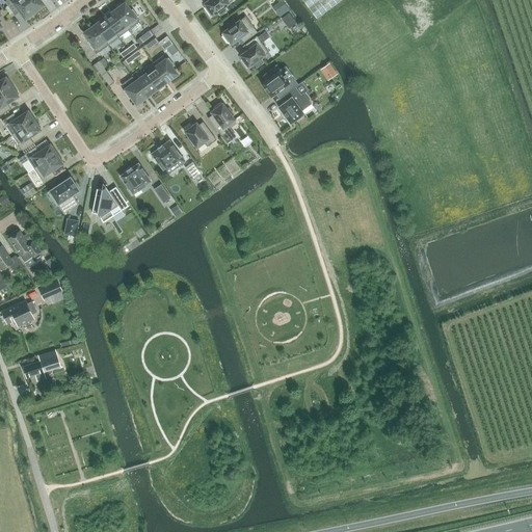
[(34,12),(25,0),(6,0),(5,2),(14,14),(18,9),(25,19),(34,12)]
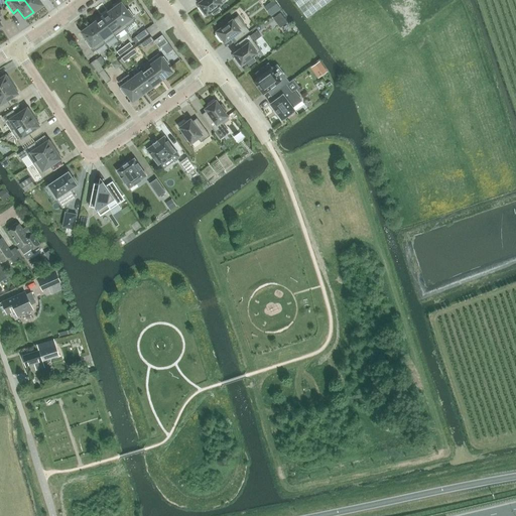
[(24,0),(33,12),(42,5),(38,0),(24,0)]
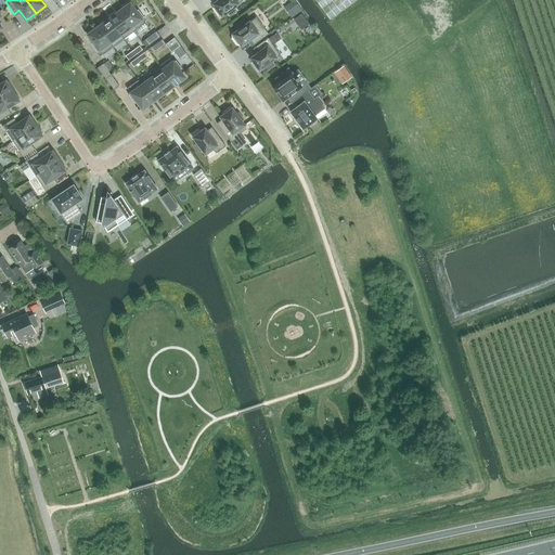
[(243,1),(242,0),(219,0),(214,4),(216,7),(214,9),(220,17),(228,12),(230,16),(236,11),(234,8),(243,1)]
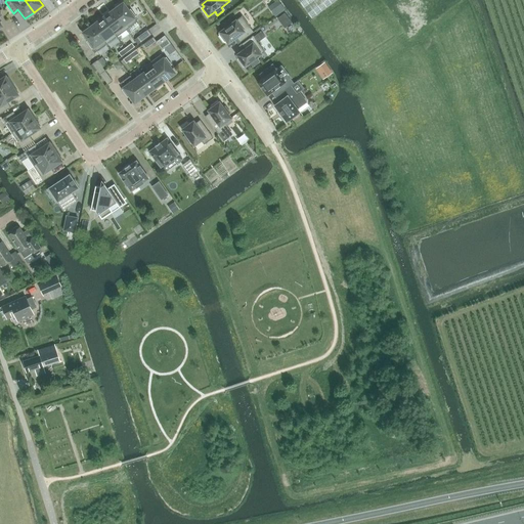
[(278,0),(272,4),(279,13),(285,9),(278,0)]
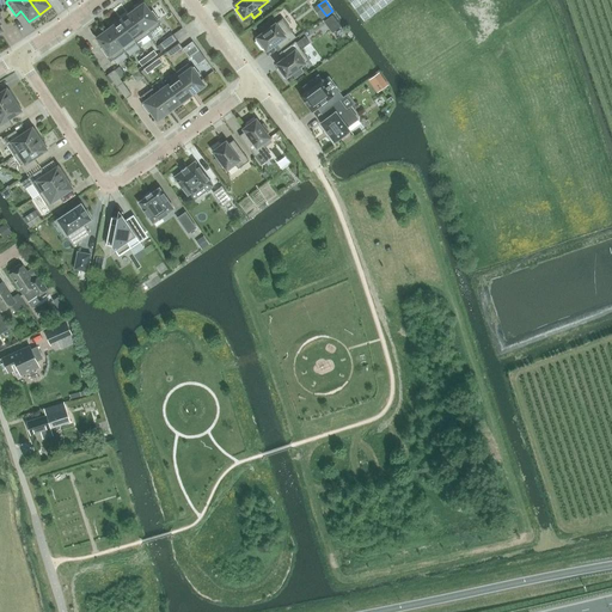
[(348,0),(365,22),(395,0),(348,0)]
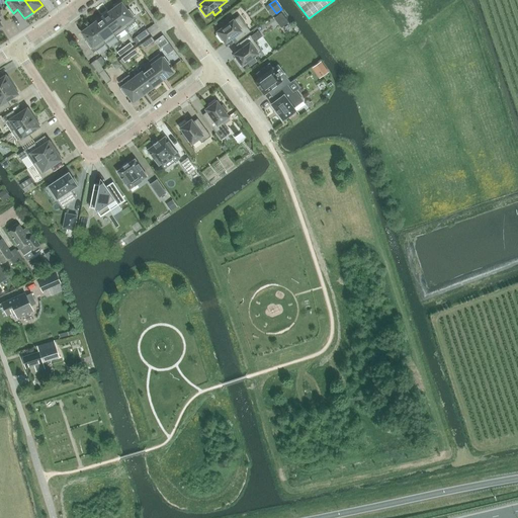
[(112,12),(125,29),(136,22),(133,18),(135,16),(130,9),(126,10),(121,3),(114,9),(115,10),(112,12)]
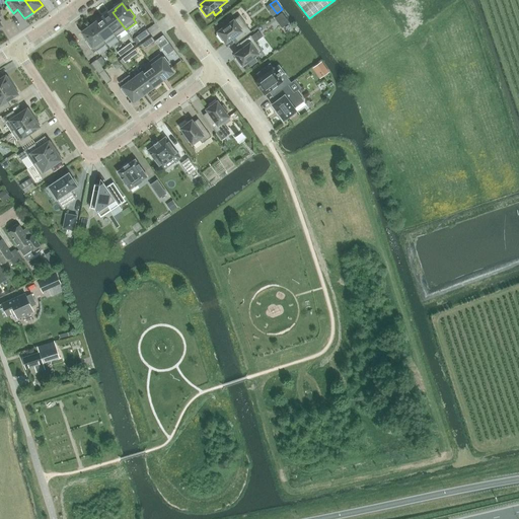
[(116,36),(126,29),(113,12),(110,14),(109,13),(102,18),(113,32),(116,36)]
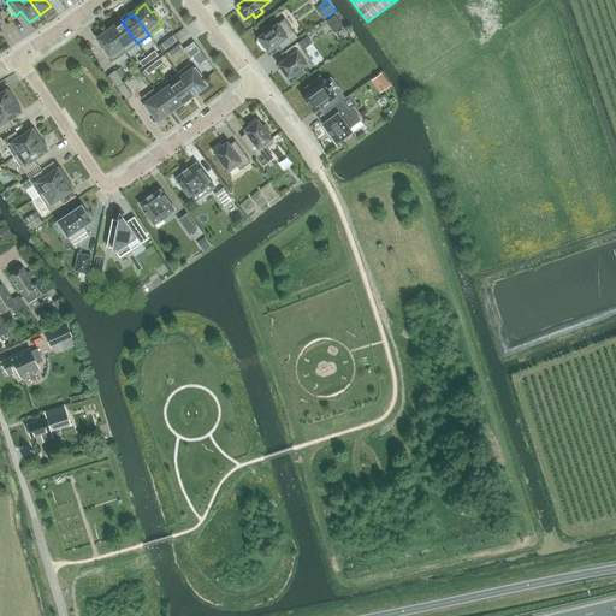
[(329,19),(326,22),(335,33),(339,30),(343,27),(335,16),(331,18),(330,19),(329,19)]
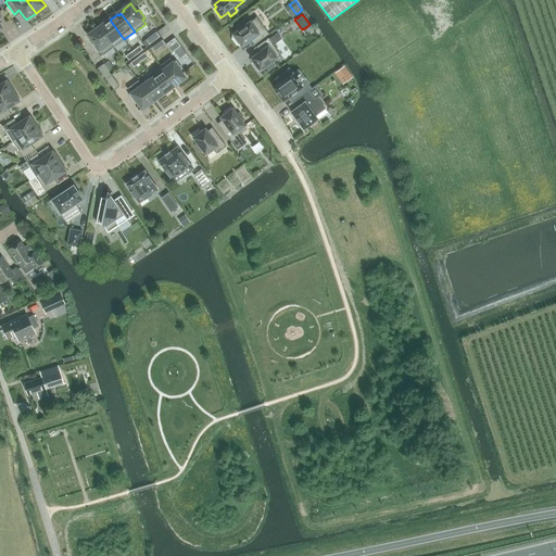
[(239,30),(231,36),(238,45),(240,43),(242,46),(251,39),(255,45),(269,34),(262,25),(256,17),(250,22),(245,26),(242,22),(236,27),(239,30)]
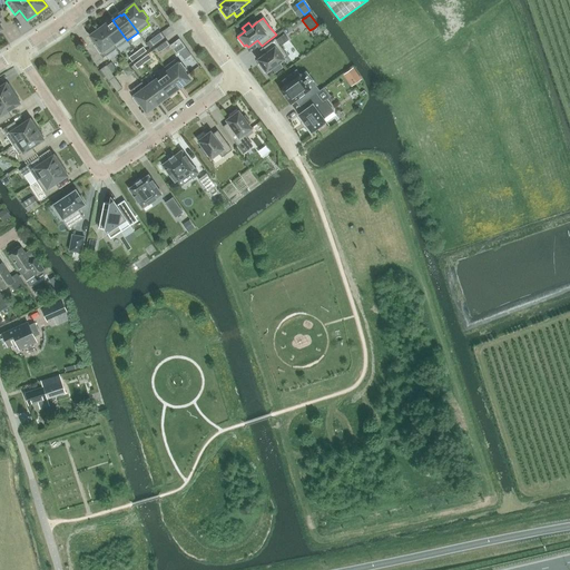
[(114,43),(124,36),(112,20),(105,26),(106,27),(102,29),(114,43)]
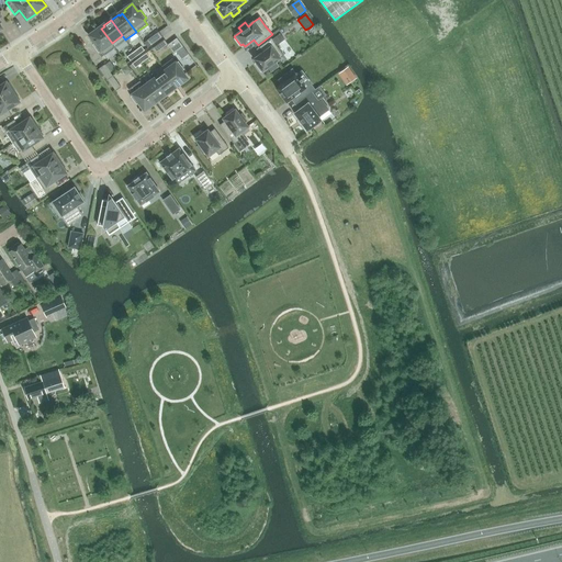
[(115,47),(112,43),(101,29),(99,31),(98,30),(89,35),(94,43),(92,45),(99,53),(101,52),(104,56),(115,47)]
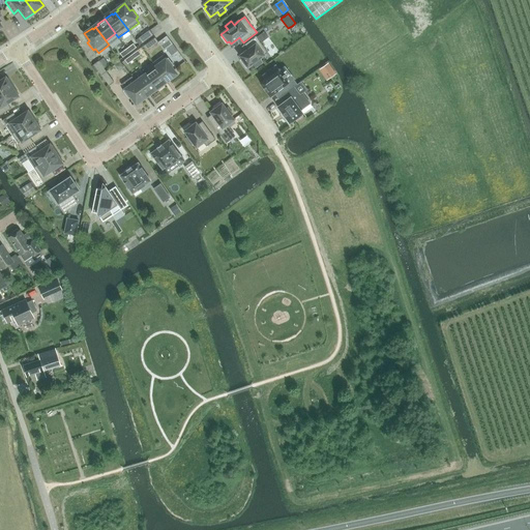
[(143,43),(153,35),(149,30),(139,38),(143,43)]
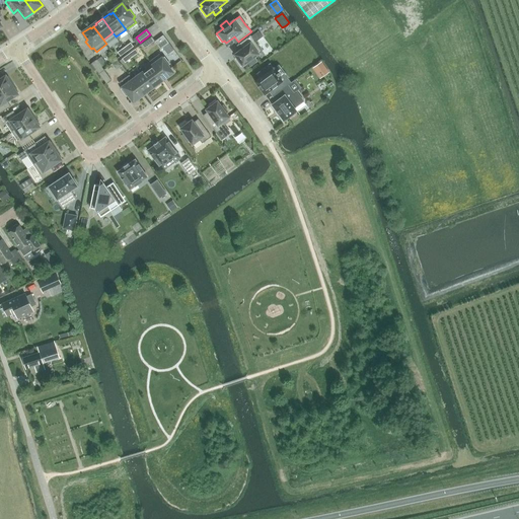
[(236,57),(235,59),(241,67),(247,62),(250,66),(256,61),(253,58),(263,52),(255,42),(262,36),(258,31),(251,36),(250,35),(239,44),(243,49),(235,55),(236,57)]
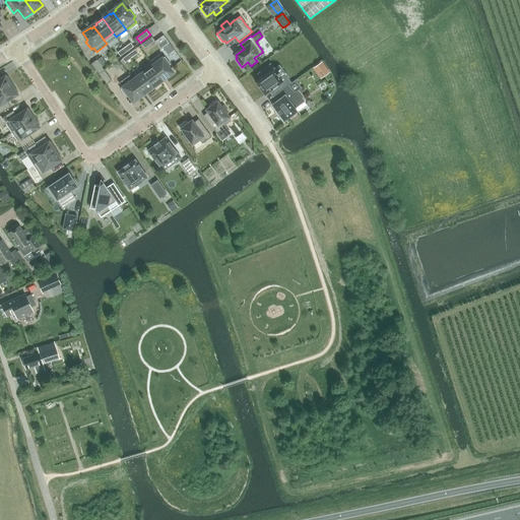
[(157,40),(155,42),(161,50),(164,48),(170,44),(164,36),(157,40)]
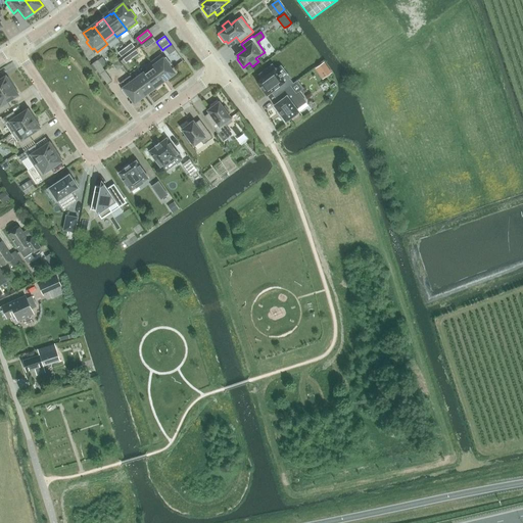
[(146,50),(156,42),(153,37),(142,45),(146,50)]
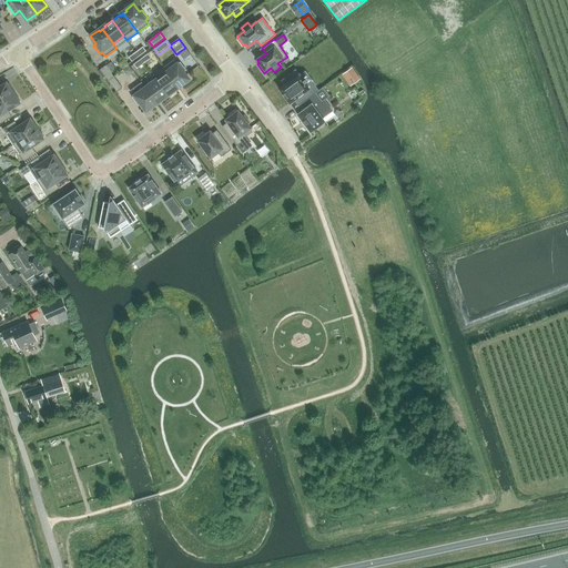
[(143,47),(135,52),(139,57),(146,51),(143,47)]
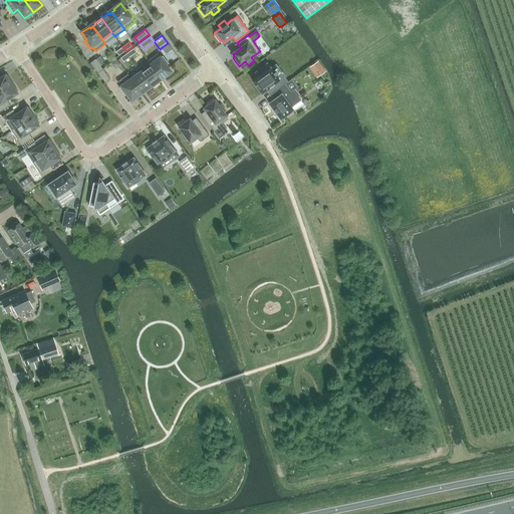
[(125,51),(122,47),(116,52),(119,55),(125,51)]
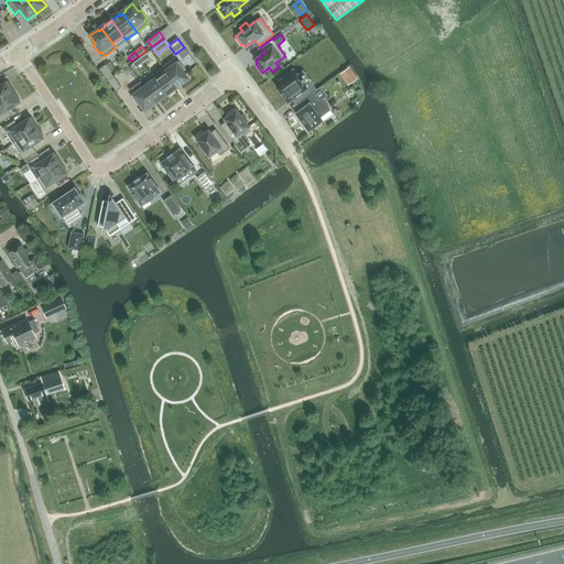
[(150,57),(147,53),(140,58),(143,63),(150,57)]
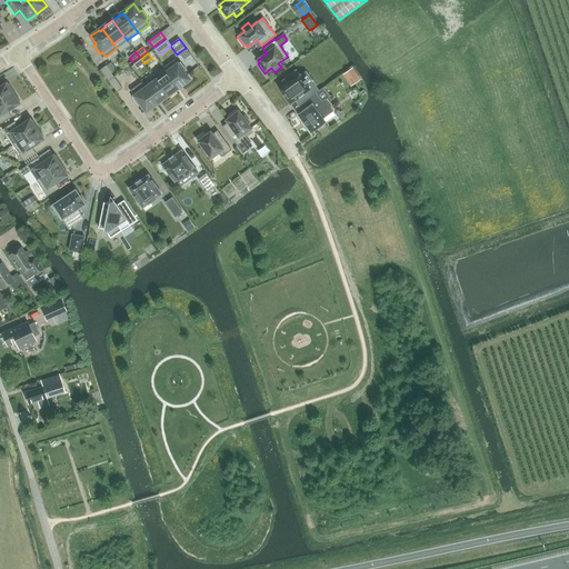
[(137,69),(145,63),(141,59),(133,65),(137,69)]
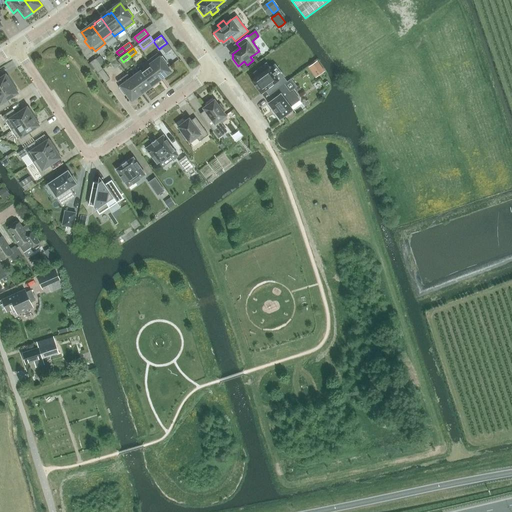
[(147,61),(160,78),(162,76),(163,77),(171,72),(166,65),(168,63),(162,56),(160,57),(157,53),(147,61)]
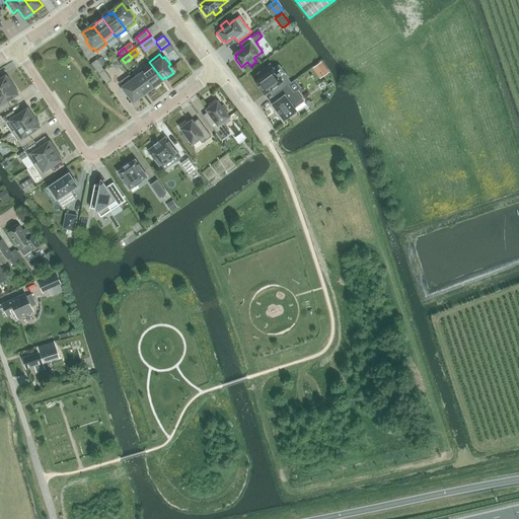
[(104,70),(96,60),(91,64),(99,74),(104,70)]
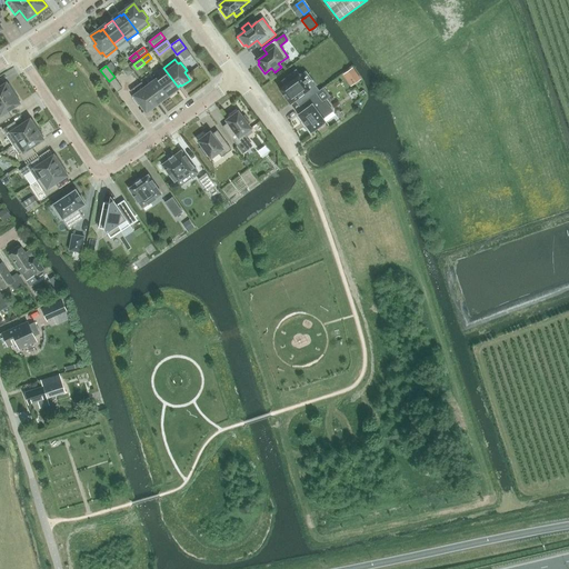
[(282,82),(279,86),(291,101),(298,97),(302,102),(321,88),(316,80),(310,85),(297,67),(280,80),(282,82)]
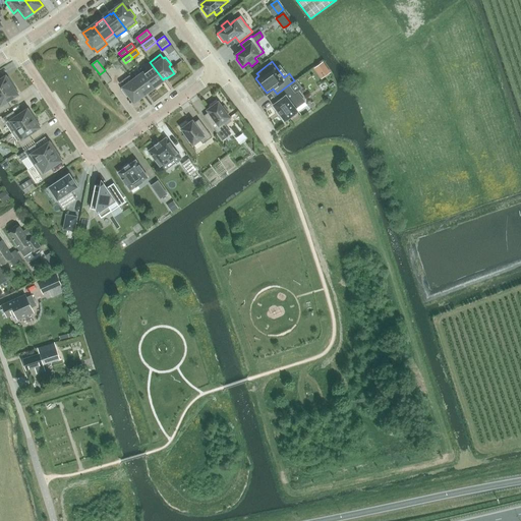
[(160,81),(163,79),(150,62),(140,69),(142,73),(154,88),(161,82),(160,81)]
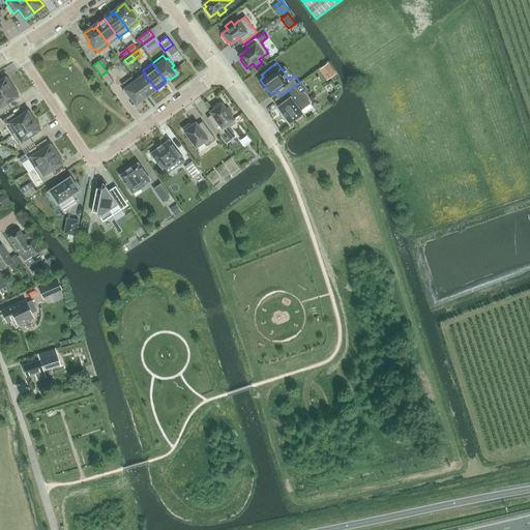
[(321,68),(320,69),(322,72),(324,71),(329,79),(331,77),(334,75),(335,74),(330,66),(328,63),(327,64),(324,66),(321,68)]
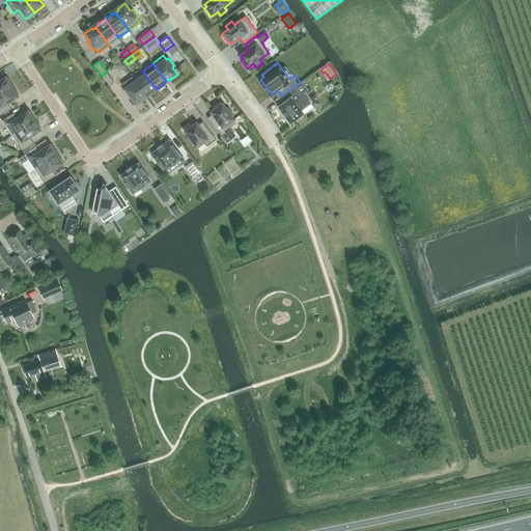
[(114,82),(107,72),(102,76),(109,86),(114,82)]
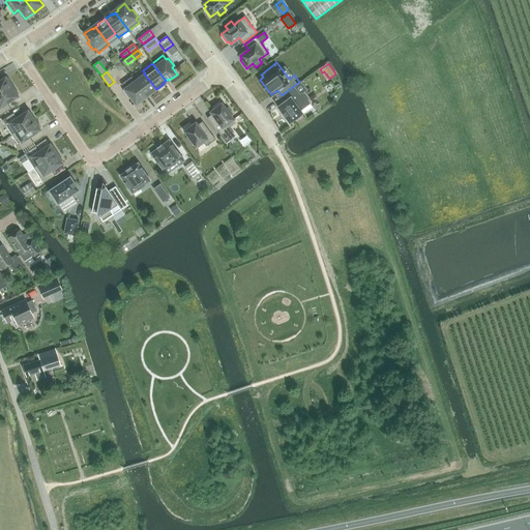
[(149,94),(156,89),(145,75),(136,82),(146,95),(148,93),(149,94)]
